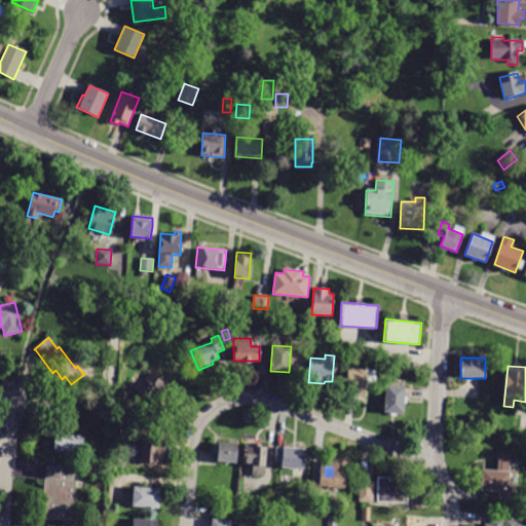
[(345,401),(348,368),(377,371),(375,389),(366,388),(365,399),(357,398),(355,401),(345,401)]
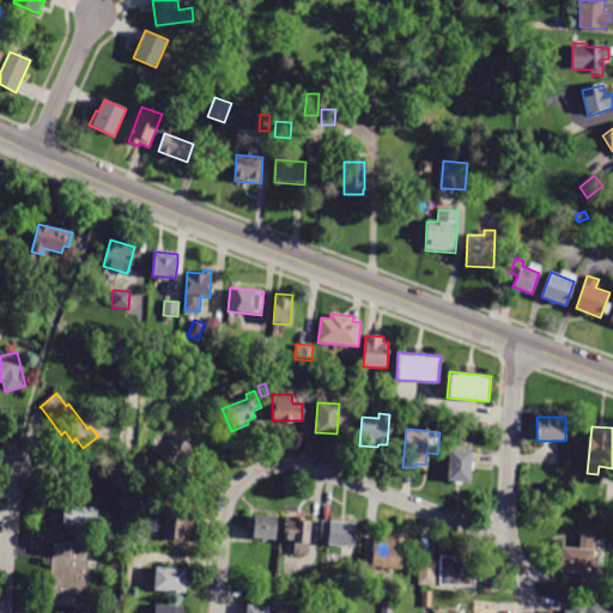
[(171,442),(175,435),(194,447),(190,453),(194,455),(183,473),(161,459),(171,442)]
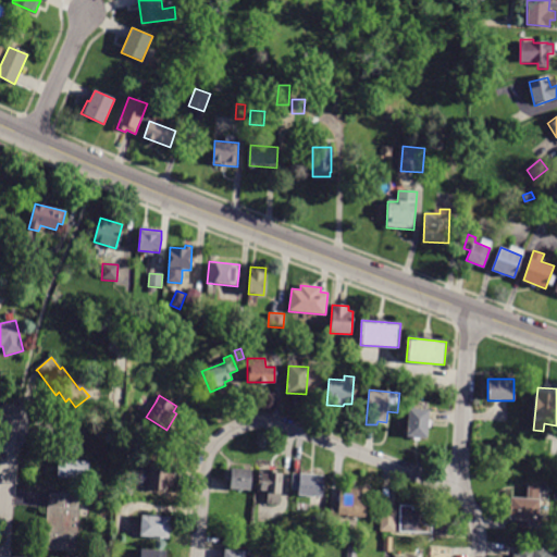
[(426,438),(407,436),(409,408),(429,410),(426,438)]
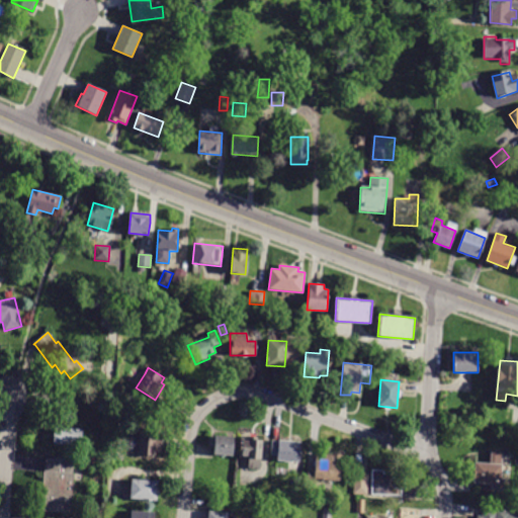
[(58,394),(58,393),(75,395),(72,428),(83,429),(81,446),(54,444),(58,394)]
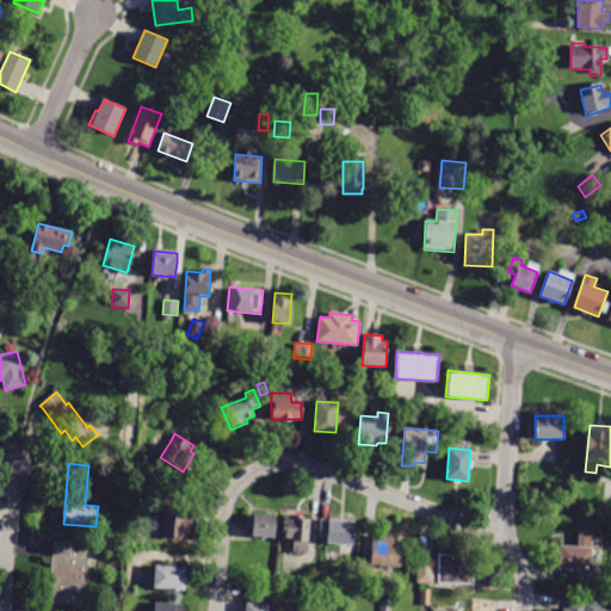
[(190,535),(184,534),(183,539),(164,538),(165,510),(191,511),(190,535)]
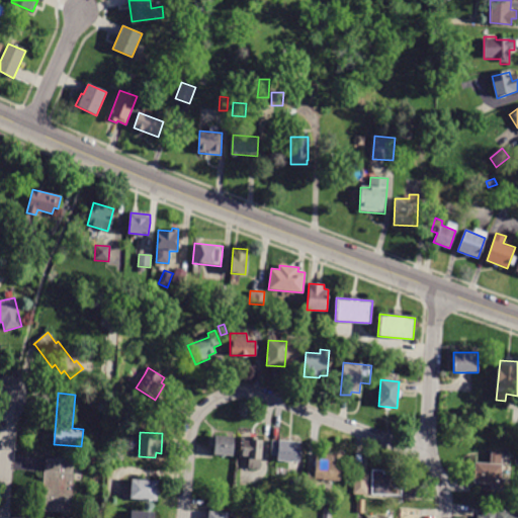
[(214,444),(209,444),(209,436),(216,437),(216,436),(235,437),(234,455),(213,454),(214,444)]
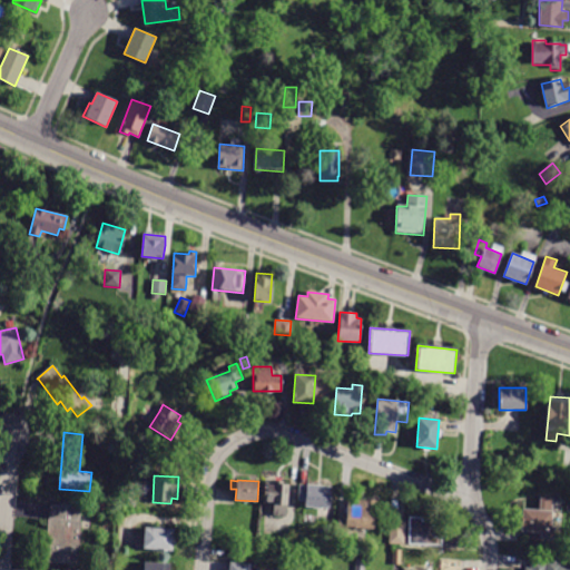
[(288,516),(273,516),(274,503),(264,503),(264,483),(290,484),(288,516)]
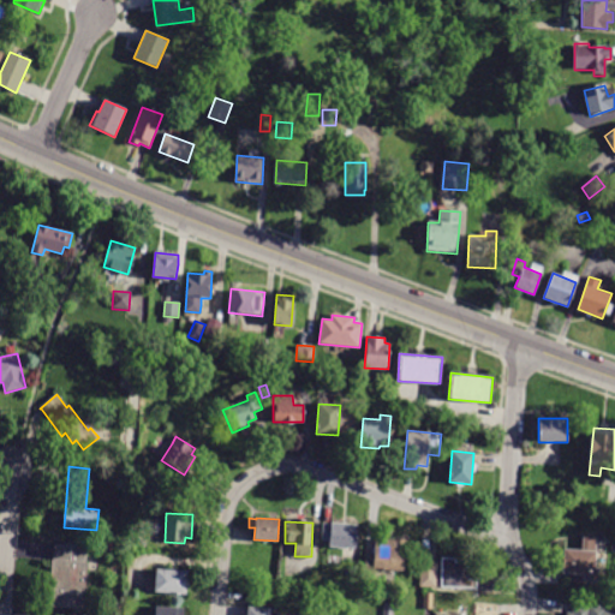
[(358,525),(357,548),(329,547),(329,541),(322,541),(322,524),(358,525)]
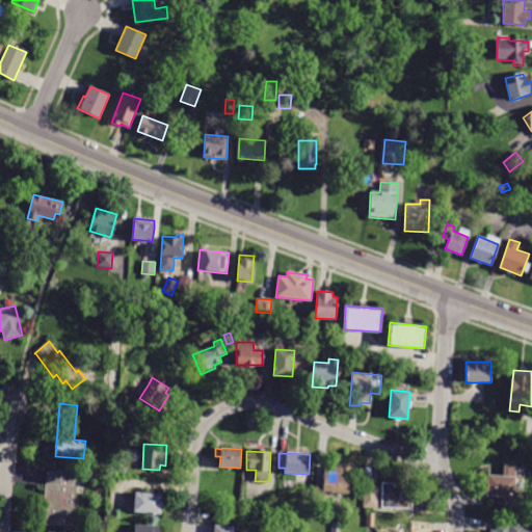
[(486,488),(488,475),(504,476),(505,463),(516,464),(513,491),(517,491),(516,503),(505,502),(505,505),(495,504),(495,497),(486,496),(486,488)]
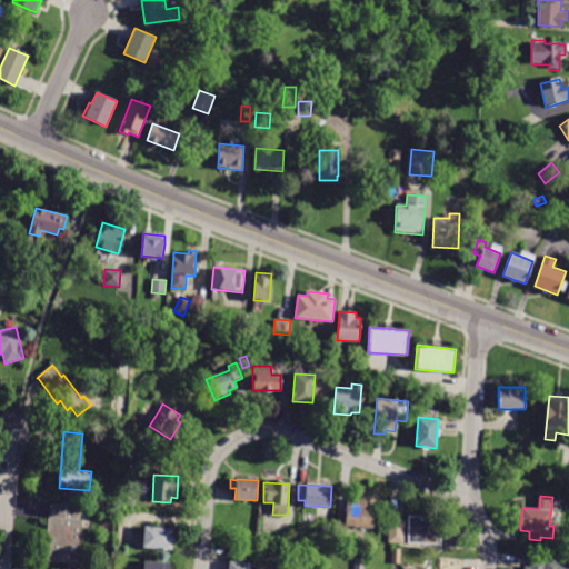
[(376,500),(375,529),(366,528),(366,538),(346,538),(346,529),(338,528),(338,512),(347,512),(347,499),(376,500)]
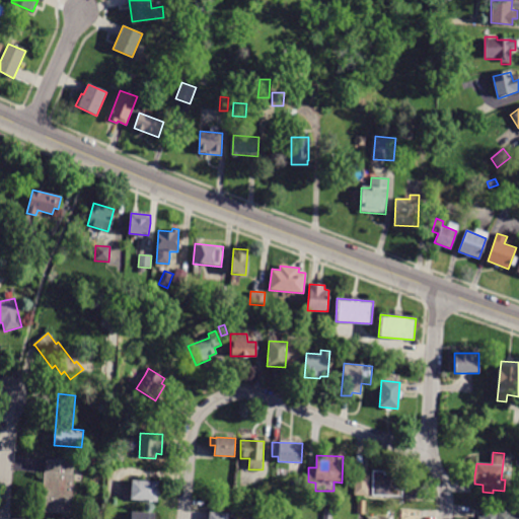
[(46,459),(46,458),(57,459),(57,457),(75,459),(73,475),(75,475),(73,499),(71,499),(70,514),(42,512),(46,459)]
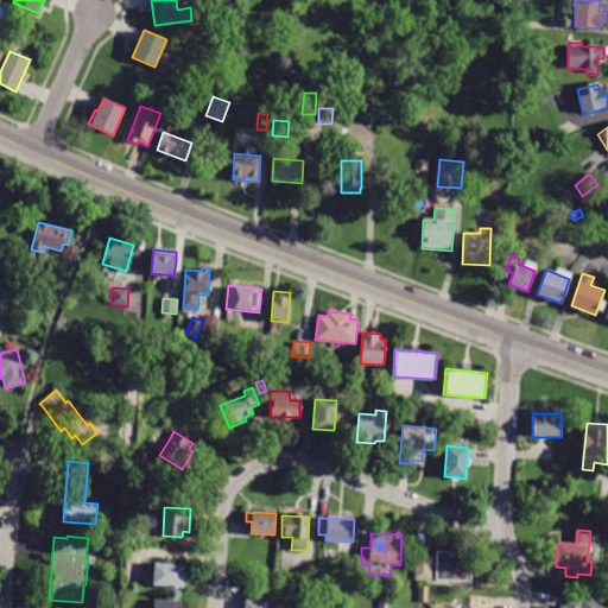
[(488,582),(436,581),(437,552),(451,552),(451,556),(462,556),(461,562),(475,562),(475,565),(483,565),(488,569),(488,582)]
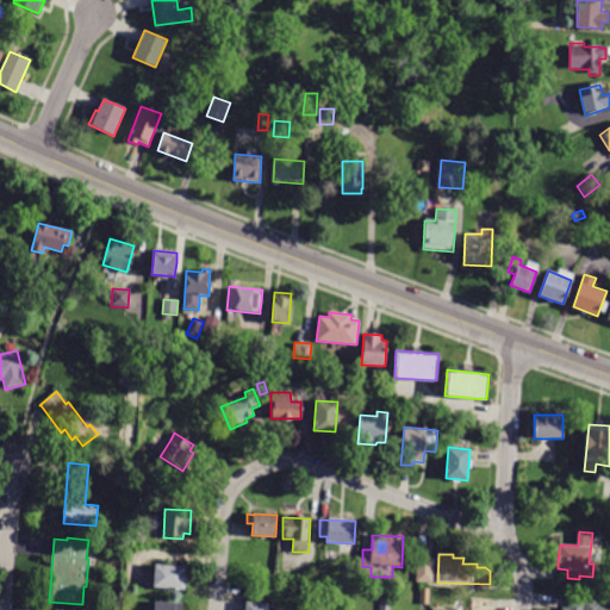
[(434,559),(434,583),(416,582),(417,558),(434,559)]
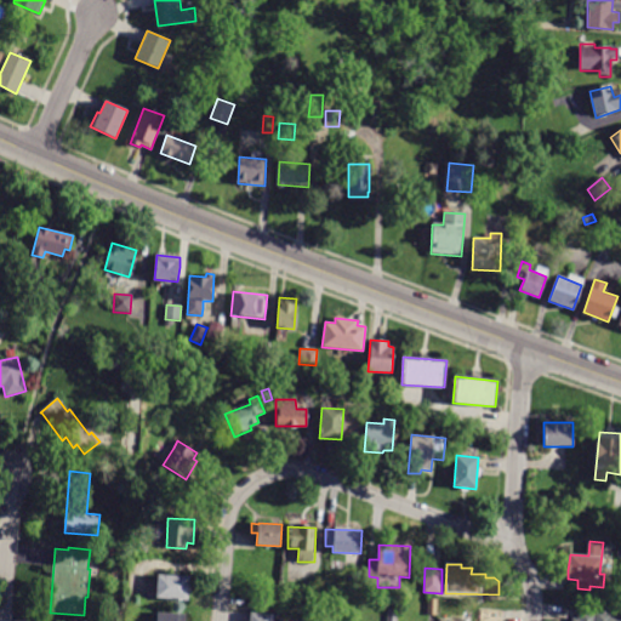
[(157,576),(189,577),(188,599),(157,598),(157,576)]
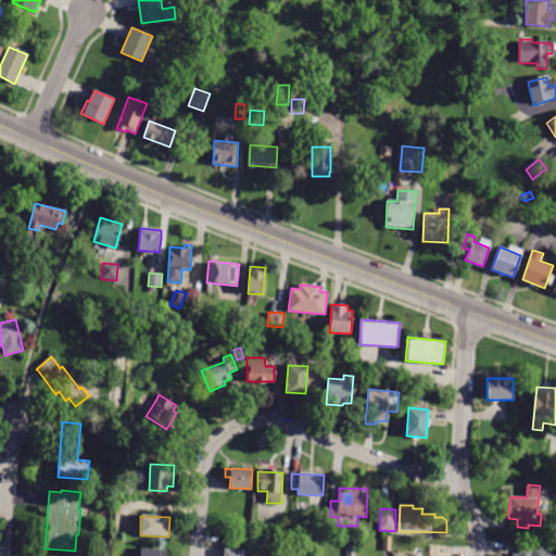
[(382,551),(382,536),(392,536),(391,552),(382,551)]
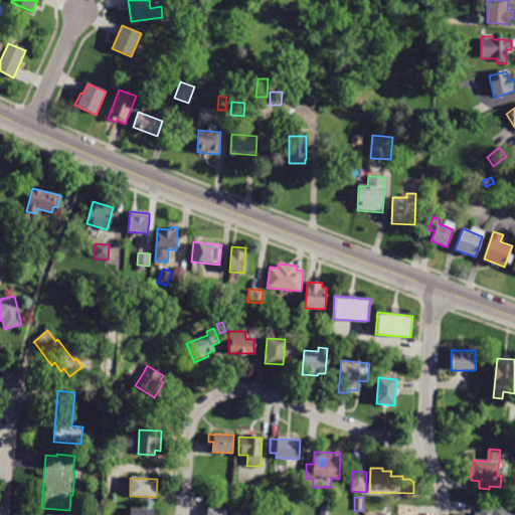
[(278,514),(288,514),(289,504),(297,504),(297,514),(278,514)]
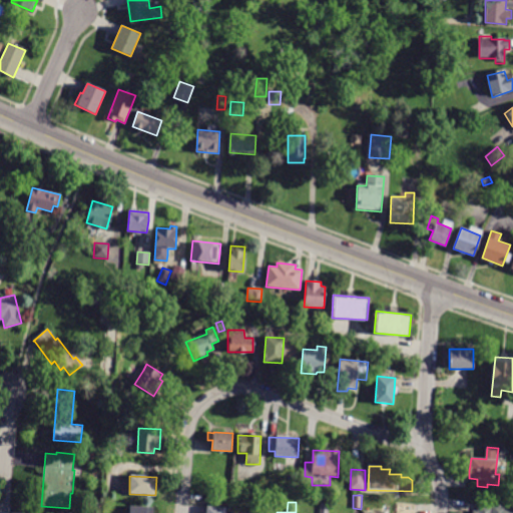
[(320,512),(321,504),(329,504),(328,512),(320,512)]
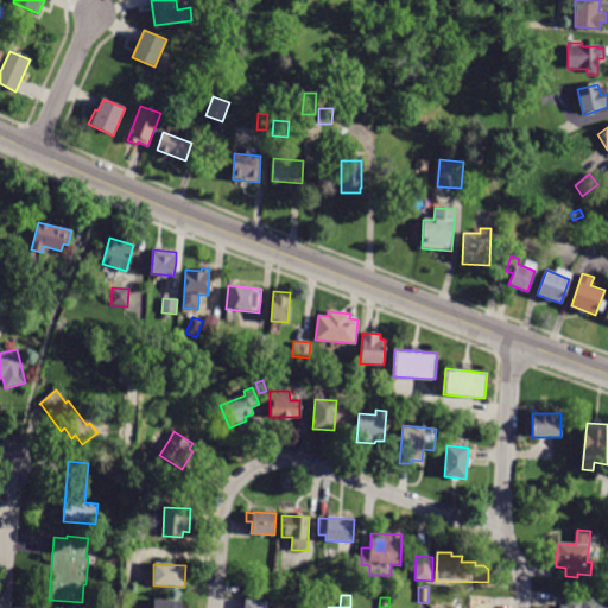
[(607,607),(607,601),(569,597),(568,607),(563,607),(562,607),(607,607)]
